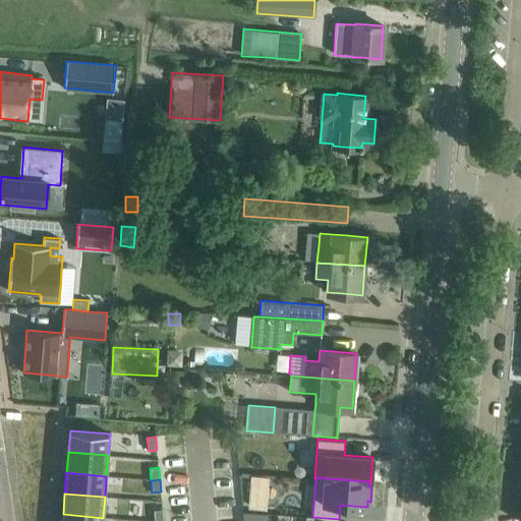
[(163,520),(162,509),(154,510),(155,520),(163,520)]
